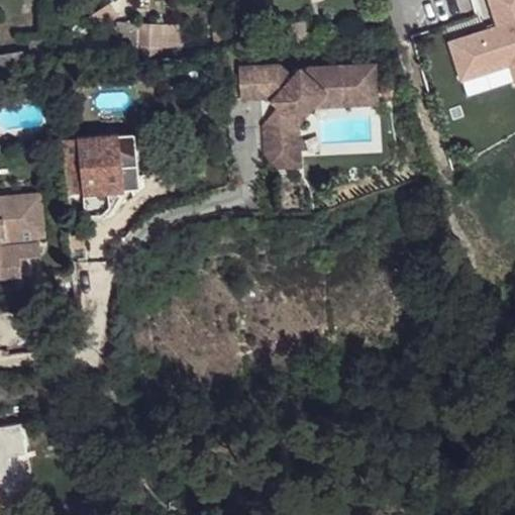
[(514,82),(514,0),(487,0),(496,27),(447,41),(458,81),(507,66),(512,83),(514,82)]
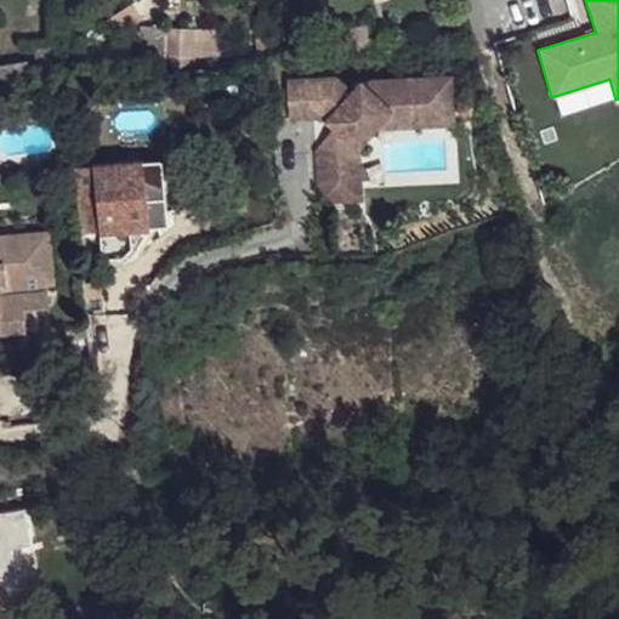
[(165,27),(140,26),(138,63),(163,64),(163,55),(165,27)]
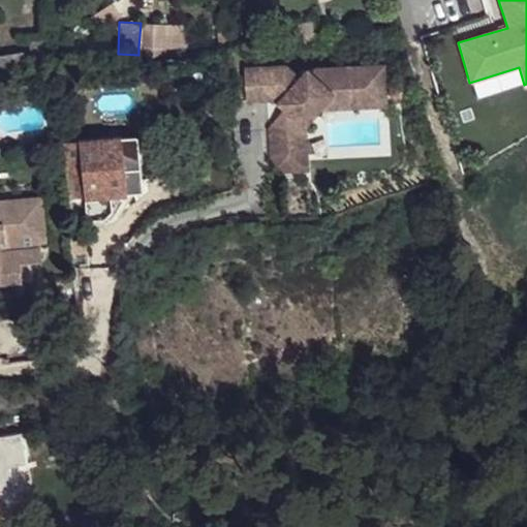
[(141,23),(138,47),(144,48),(144,58),(158,59),(159,49),(163,49),(165,25),(141,23)]
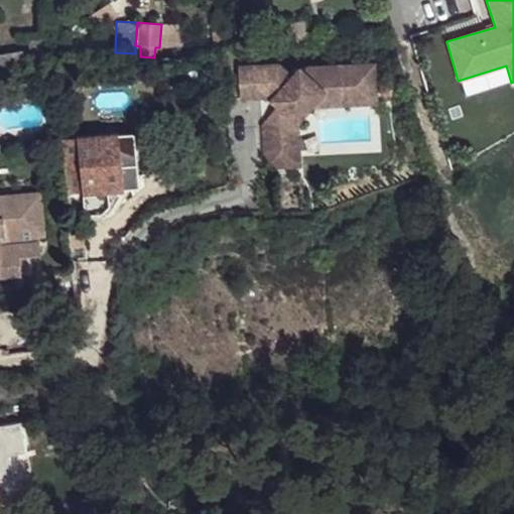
[(293,40),(305,38),(303,22),(297,22),(290,24),(293,40)]
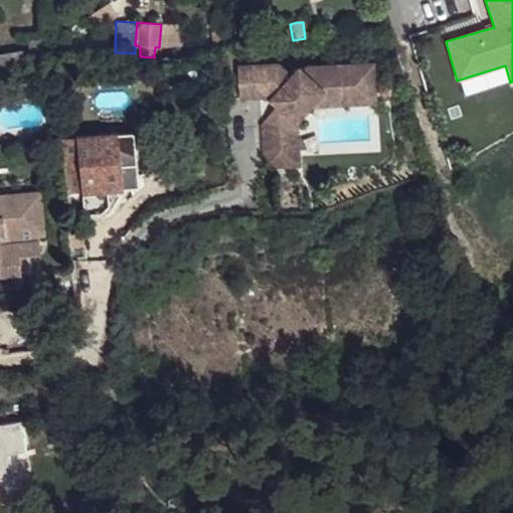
[(161,34),(159,47),(184,48),(185,25),(161,24),(161,34)]
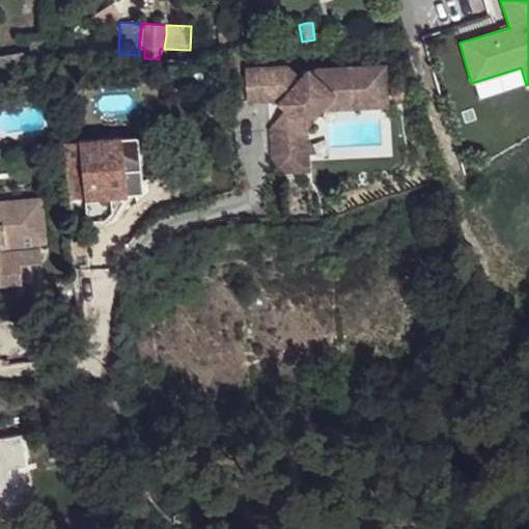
[(0,74),(32,68),(29,52),(0,56),(0,74)]
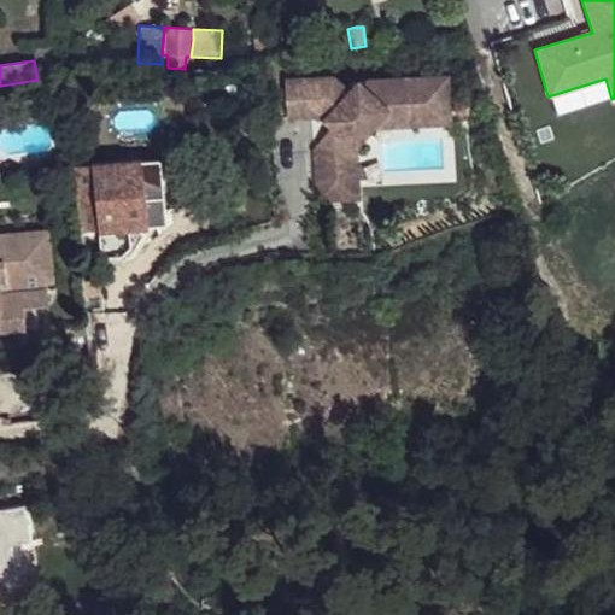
[(332,77),(285,80),(287,118),(320,116),(333,128),(314,150),(317,201),(349,199),(346,179),(357,177),(355,150),(374,128),(390,109),(415,107),(416,126),(451,123),(447,75),(358,81),(349,92),(332,77)]
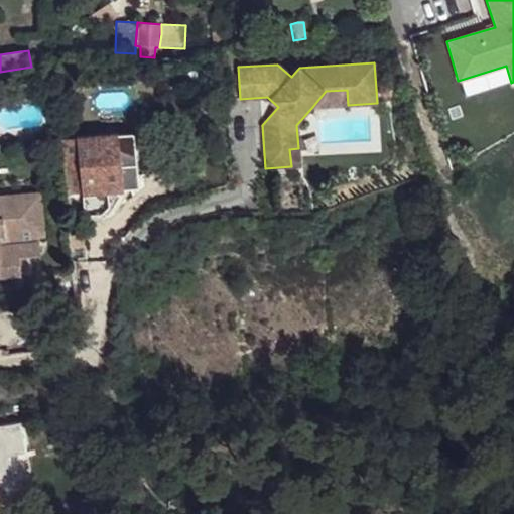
[(347,90),(326,91),(312,107),(348,105),(347,90)]
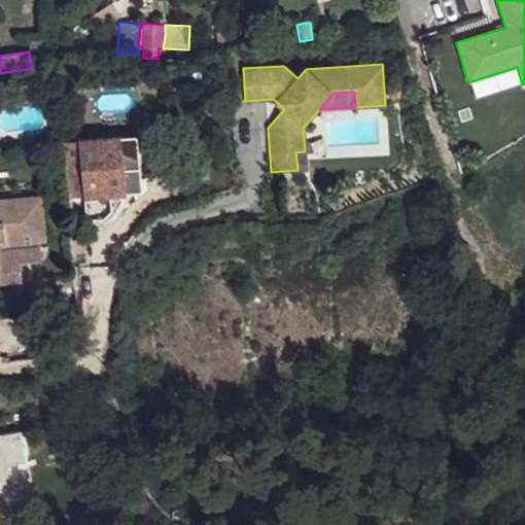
[(64,112),(79,110),(77,99),(63,102),(64,112)]
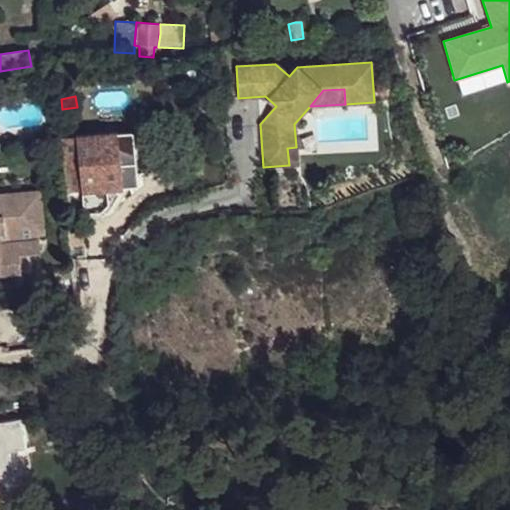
[(80,190),(80,192),(135,186),(133,160),(118,161),(114,132),(73,136),(76,156),(62,157),(65,191),(80,190)]
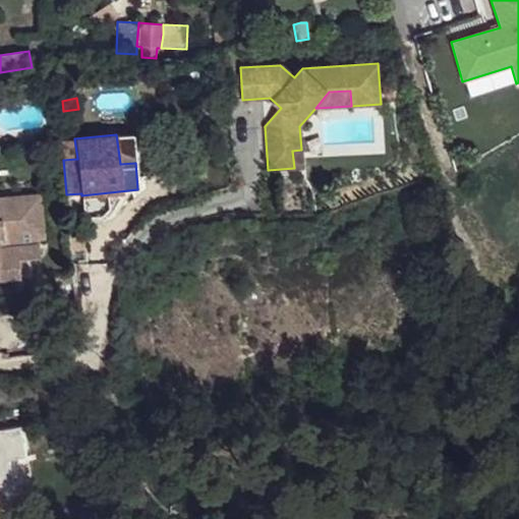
[(63,160),(77,159),(74,138),(60,140),(61,160),(63,160)]
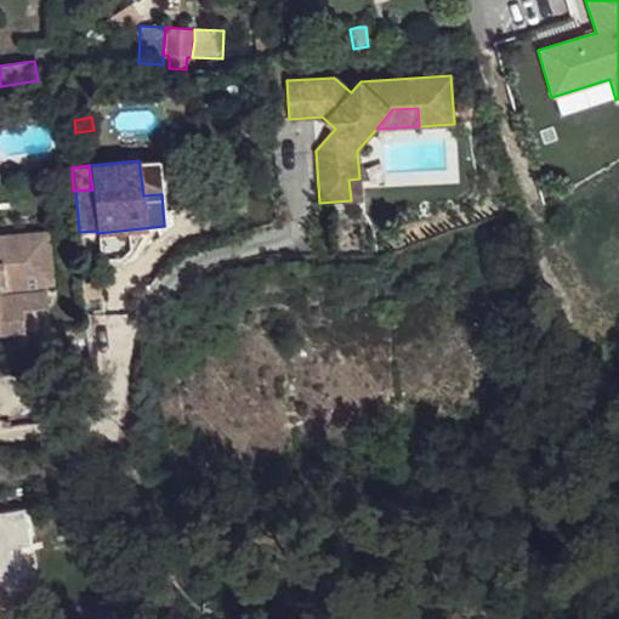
[(348,180),(351,200),(361,200),(359,179),(348,180)]
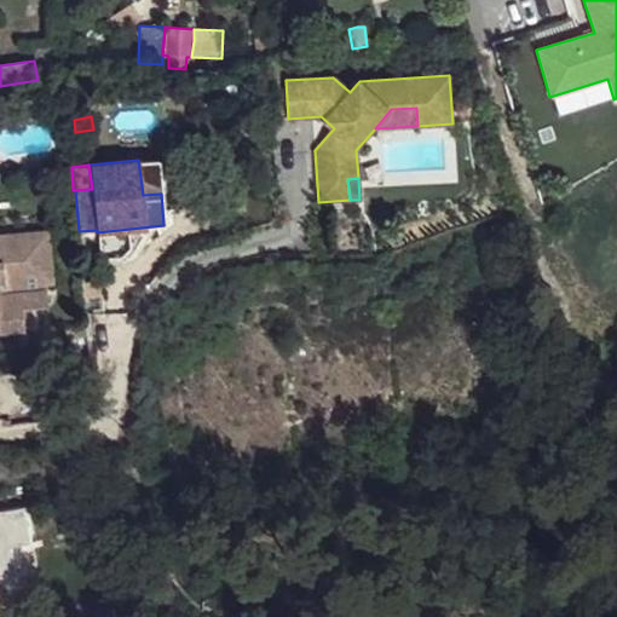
[(0,329),(22,327),(22,323),(29,322),(27,306),(45,304),(44,282),(51,281),(45,230),(0,235),(0,329)]
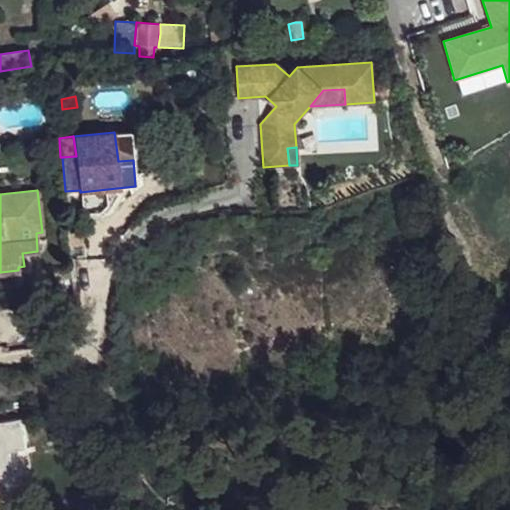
[(162,433),(174,430),(171,418),(159,421),(162,433)]
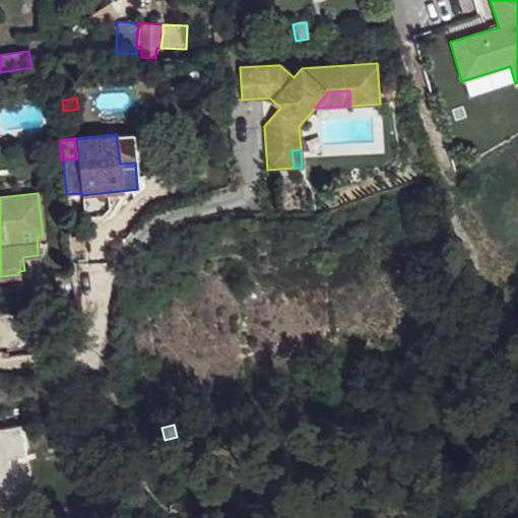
[(0,460),(23,456),(18,426),(0,430),(0,460)]
